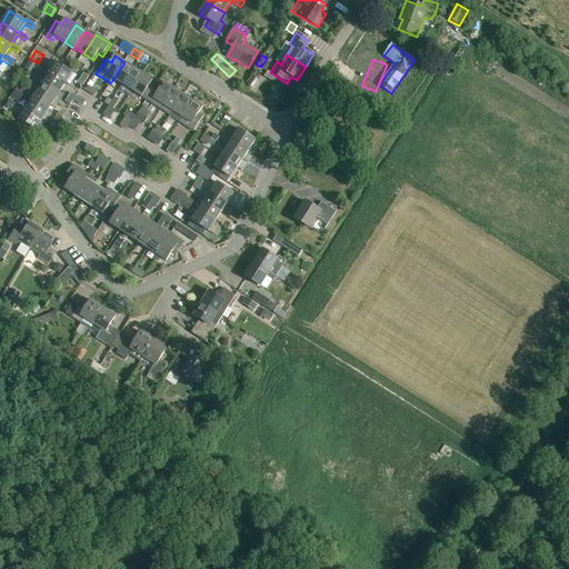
[(67,83),(66,85),(70,87),(70,86),(77,77),(76,76),(78,70),(79,70),(69,65),(67,69),(56,62),(49,72),(67,83)]
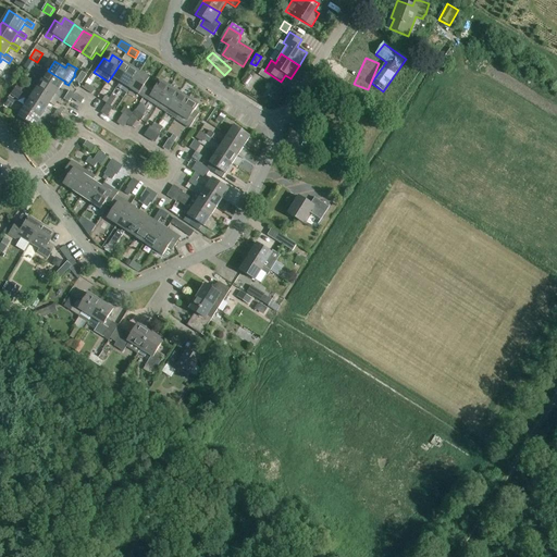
[(111,77),(120,83),(131,66),(122,61),(111,77)]
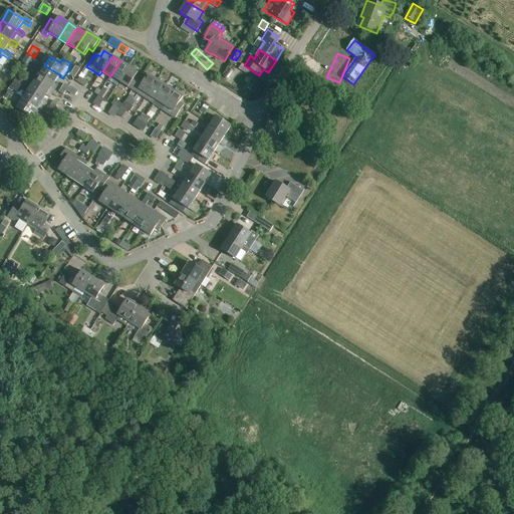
[(119,81),(129,66),(120,61),(110,76),(119,81)]
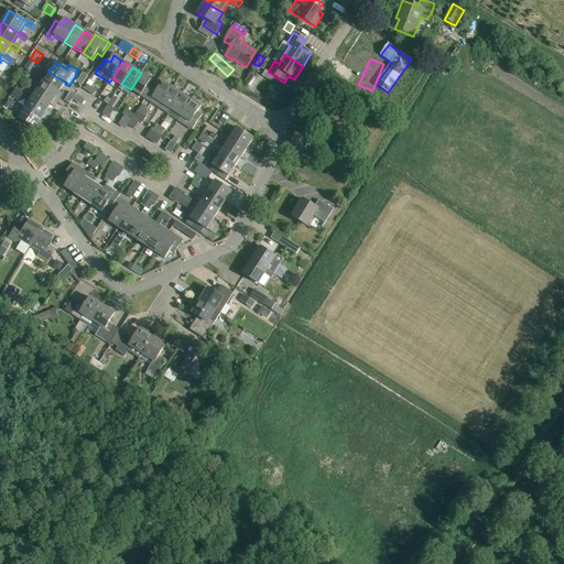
[(273,84),(278,78),(266,71),(262,76),(273,84)]
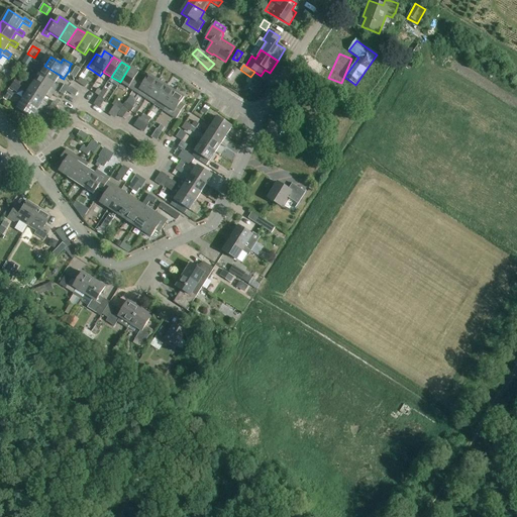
[(56,84),(60,77),(61,76),(44,66),(39,74),(56,84)]
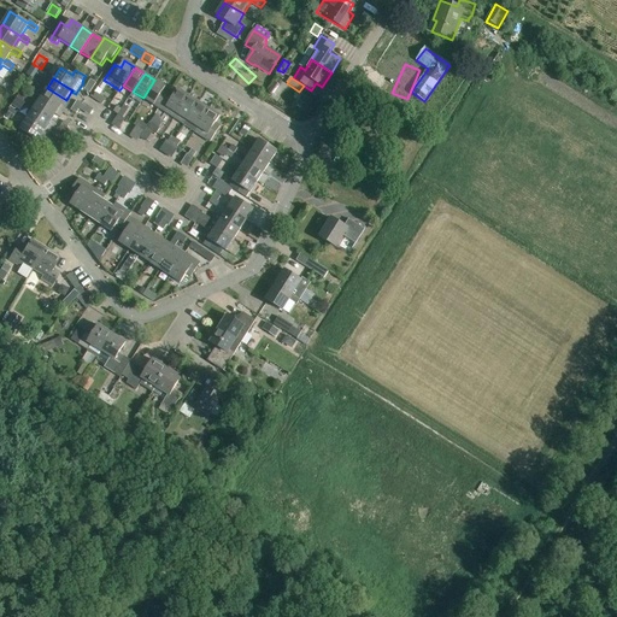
[(269,78),(262,87),(275,99),(283,90),(269,78)]
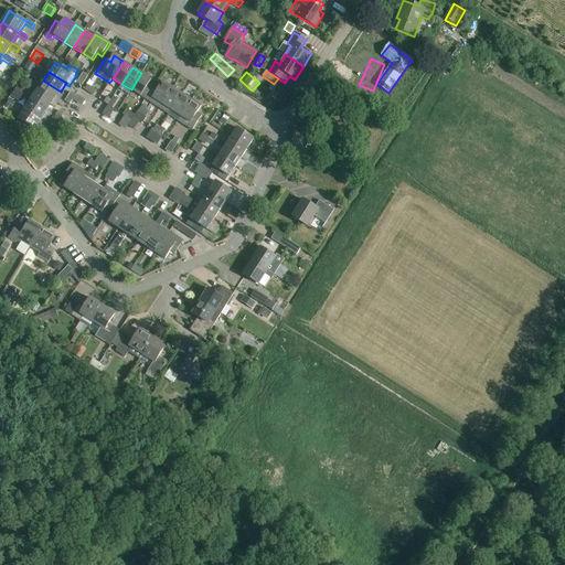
[(146,99),(152,88),(148,85),(152,80),(141,73),(131,89),(146,99)]
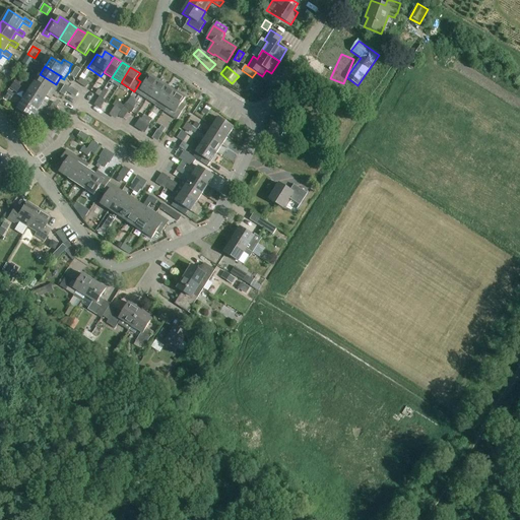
[(76,78),(81,71),(76,68),(71,76),(76,78)]
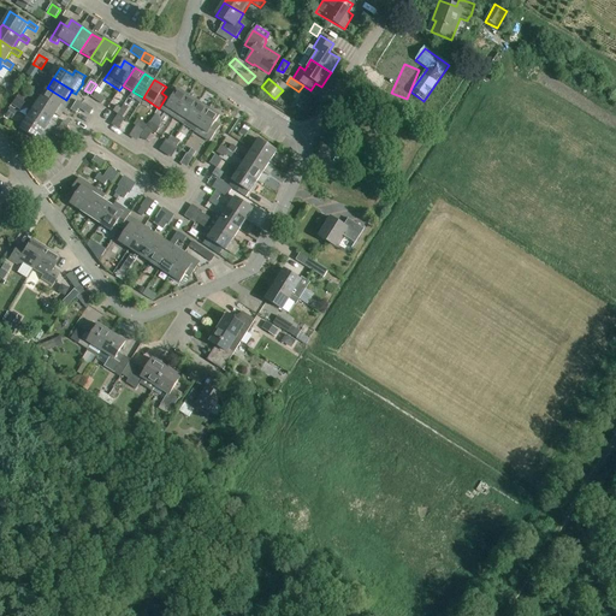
[(61,106),(66,100),(47,88),(41,99),(63,113),(65,108),(61,106)]
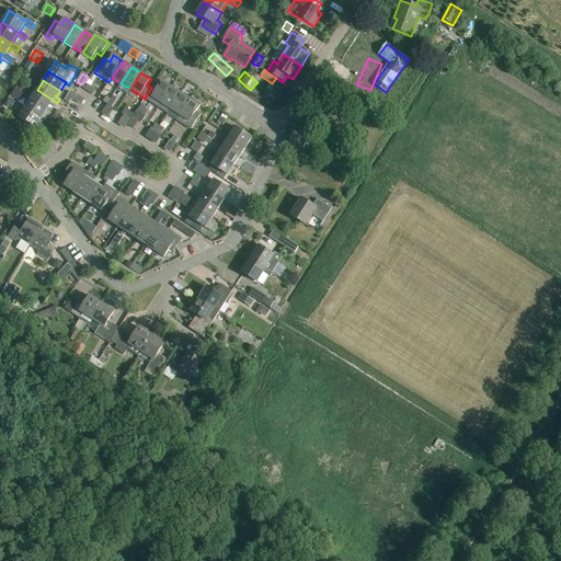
[(158,107),(172,88),(162,81),(157,91),(151,88),(145,99),(158,107)]
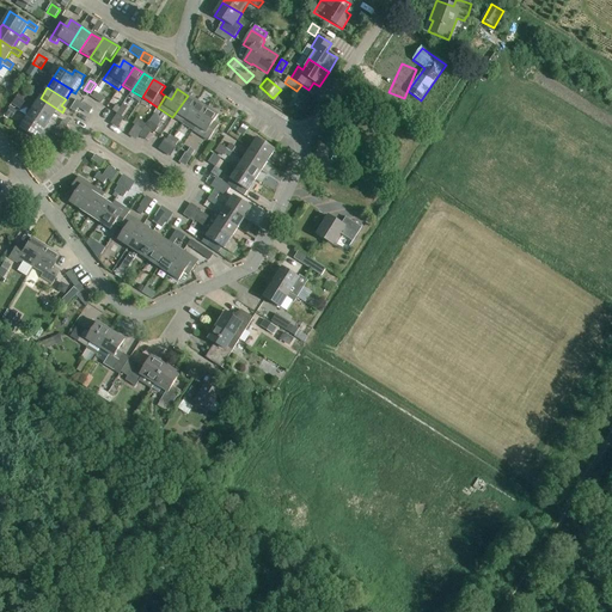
[(24,102),(28,95),(20,90),(16,97),(24,102)]
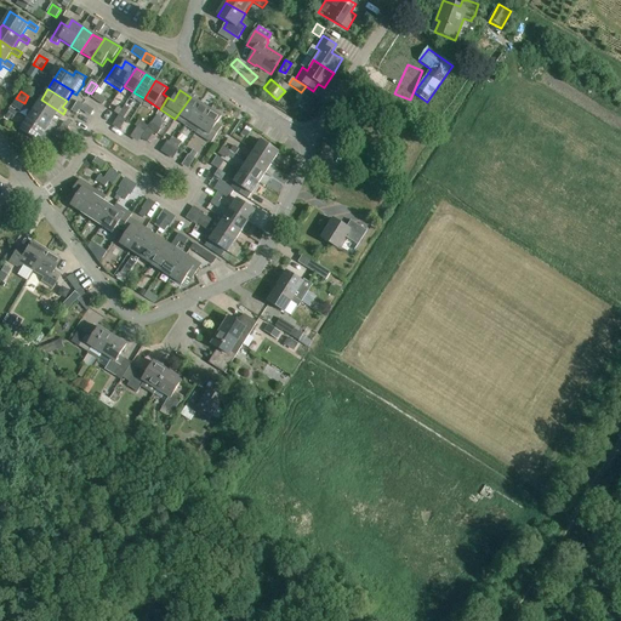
[(103,106),(107,100),(97,93),(93,100),(103,106)]
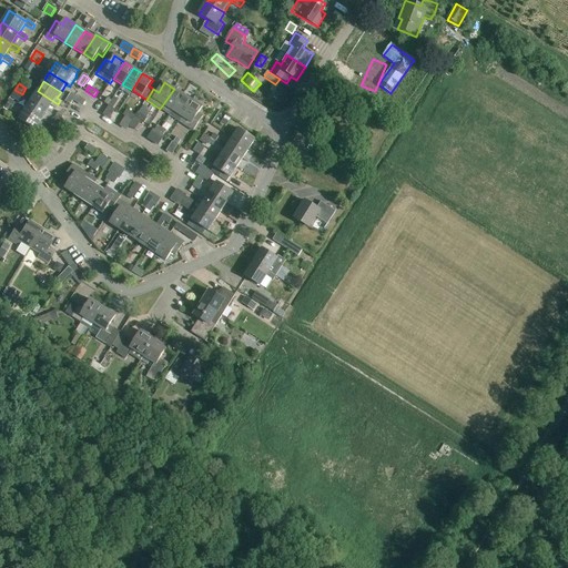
[(160,109),(170,115),(183,94),(174,89),(160,109)]
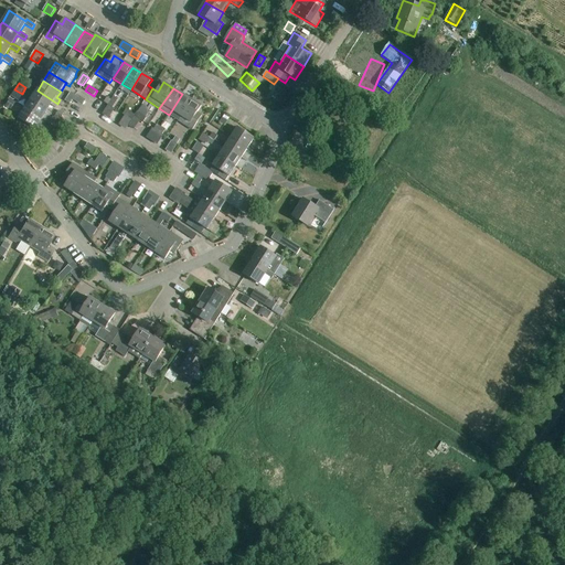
[(19,102),(23,95),(14,89),(10,96),(19,102)]
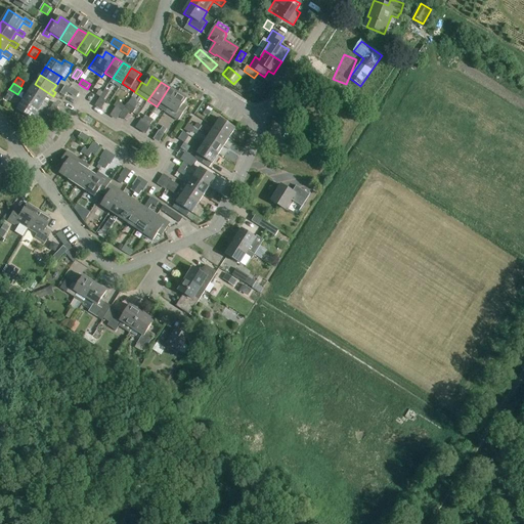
[(51,100),(53,96),(35,84),(29,92),(45,102),(48,98),(51,100)]
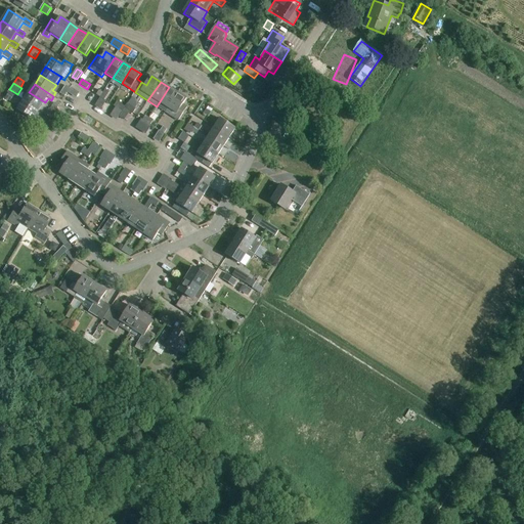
[(169,87),(157,106),(165,112),(177,93),(169,87)]
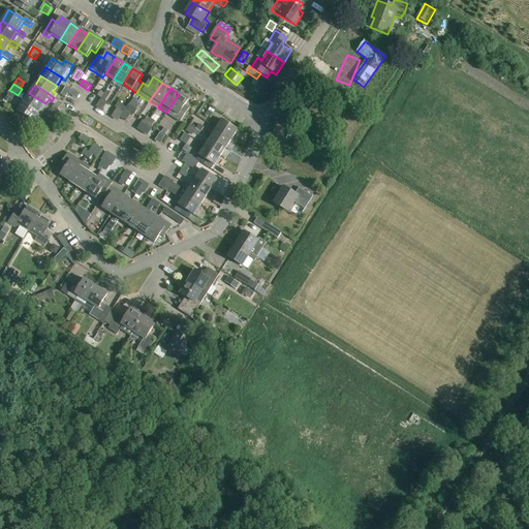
[(45,103),(29,93),(24,102),(43,115),(49,106),(45,103)]
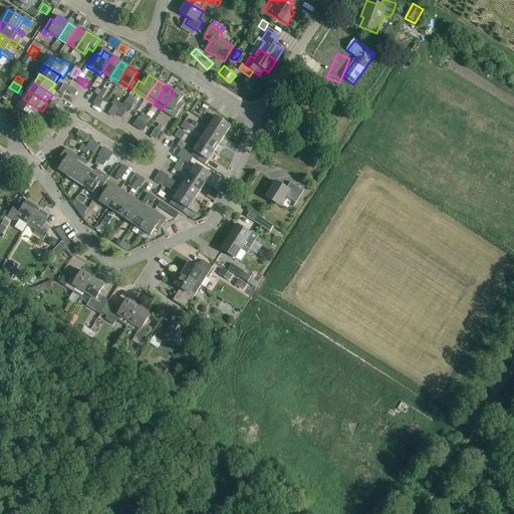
[(175,118),(184,105),(180,103),(184,97),(174,91),(162,109),(162,110),(175,118)]
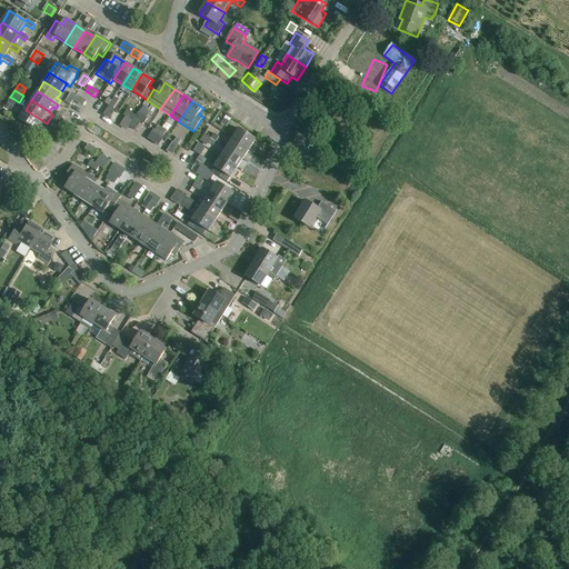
[(61,120),(61,119),(63,116),(59,112),(60,111),(57,109),(53,115),(56,116),(61,120)]
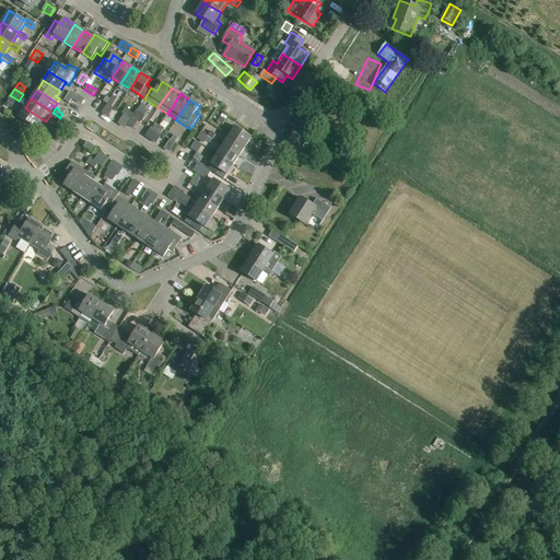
[(43,126),(46,121),(25,108),(19,117),(36,128),(39,124),(43,126)]
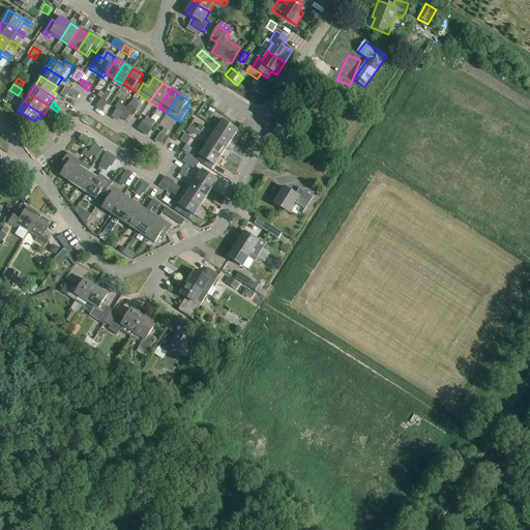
[(115,108),(123,113),(126,109),(118,104),(115,108)]
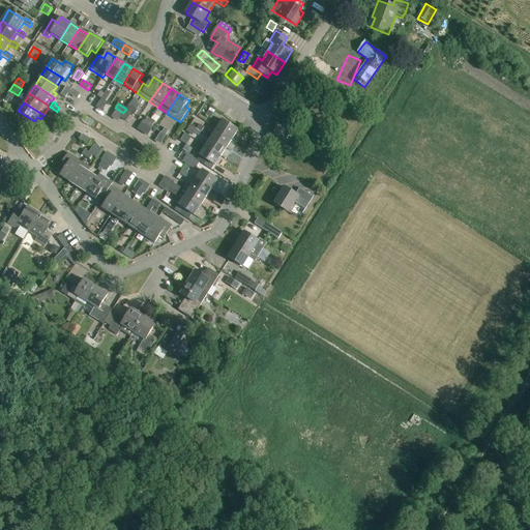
[(104,116),(106,108),(97,105),(94,113),(104,116)]
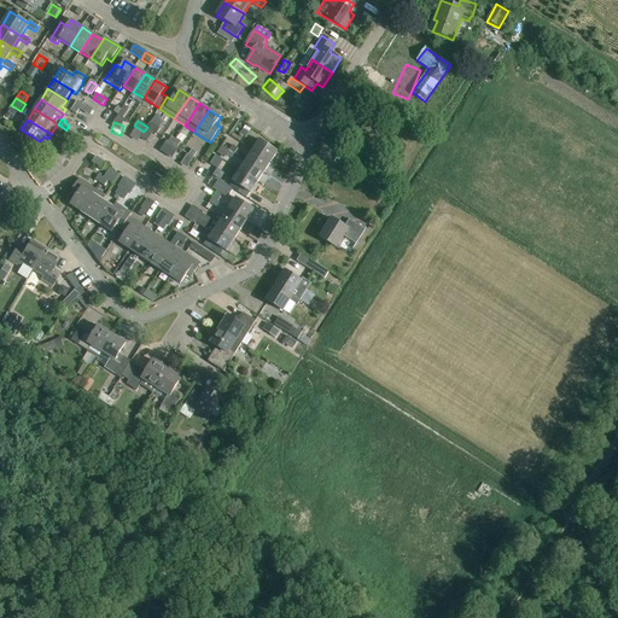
[(147,128),(157,134),(161,129),(151,123),(147,128)]
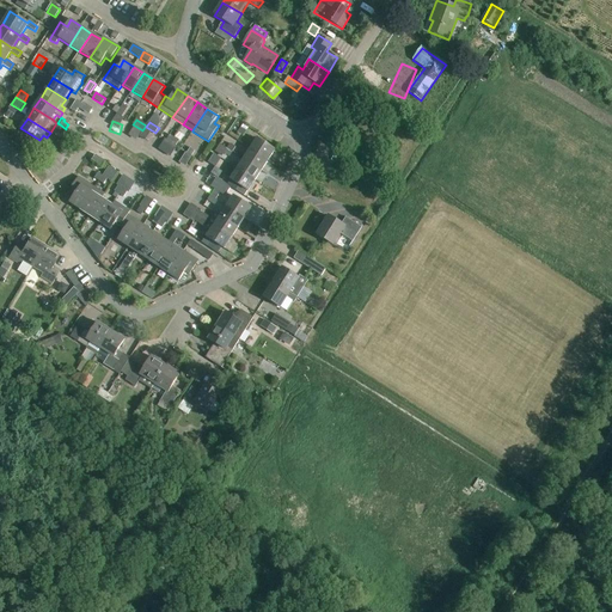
[(250,150),(268,161),(275,151),(257,139),(250,150)]
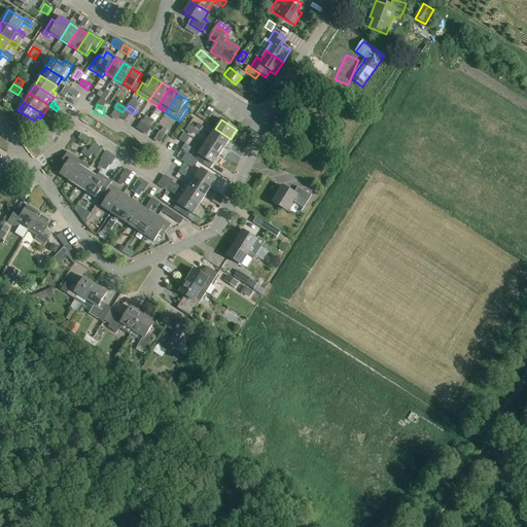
[(43,121),(39,129),(43,132),(48,125),(43,121)]
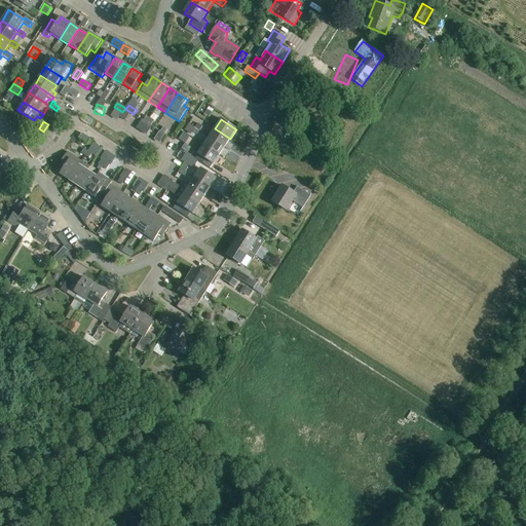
[(195,128),(200,132),(203,127),(198,124),(197,124),(195,123),(192,126),(195,128)]
